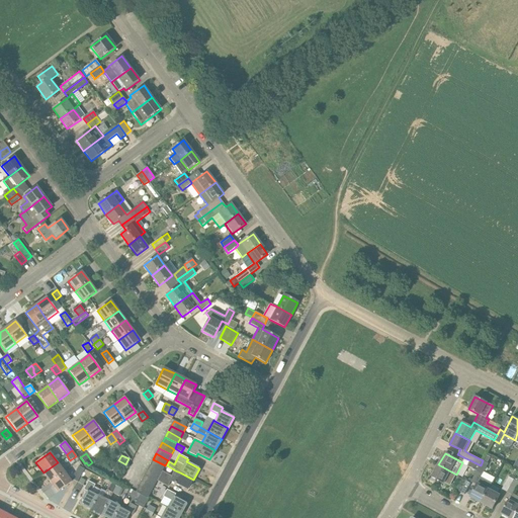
[(162,471),(165,465),(153,459),(150,464),(162,471)]
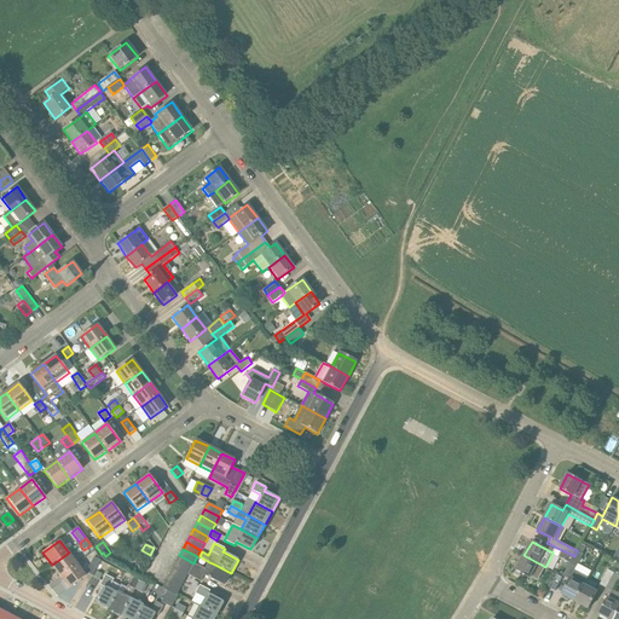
[(571,563),(574,556),(562,550),(559,557),(571,563)]
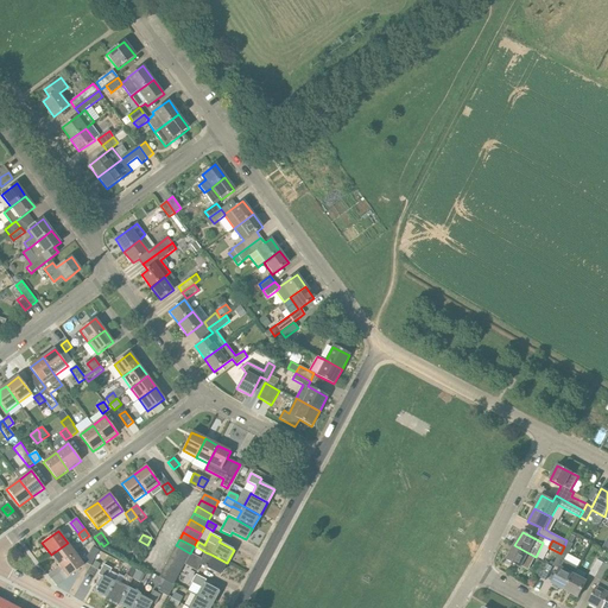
[(565,591),(575,574),(577,569),(564,562),(572,544),(567,540),(564,546),(561,553),(553,567),(559,569),(551,584),(565,591)]
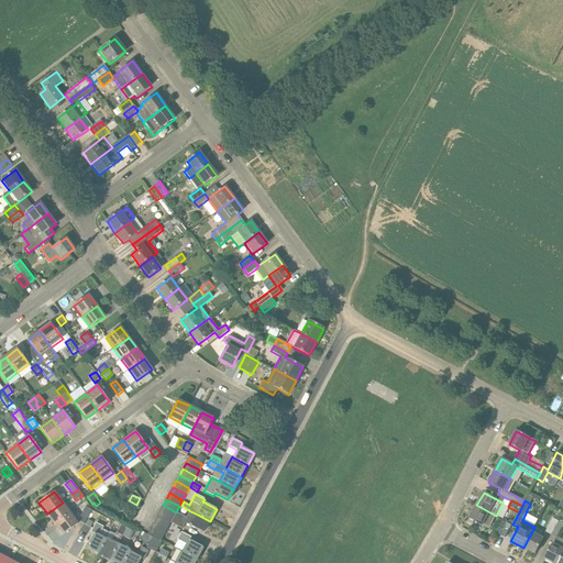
[(63,536),(78,523),(63,503),(47,514),(63,536)]
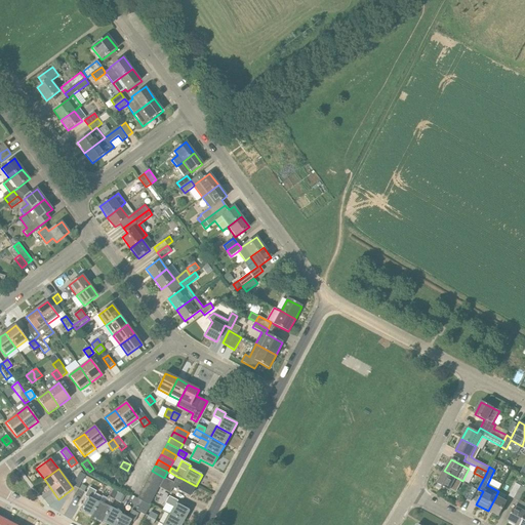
[(161,483),(164,478),(152,471),(149,477),(161,483)]
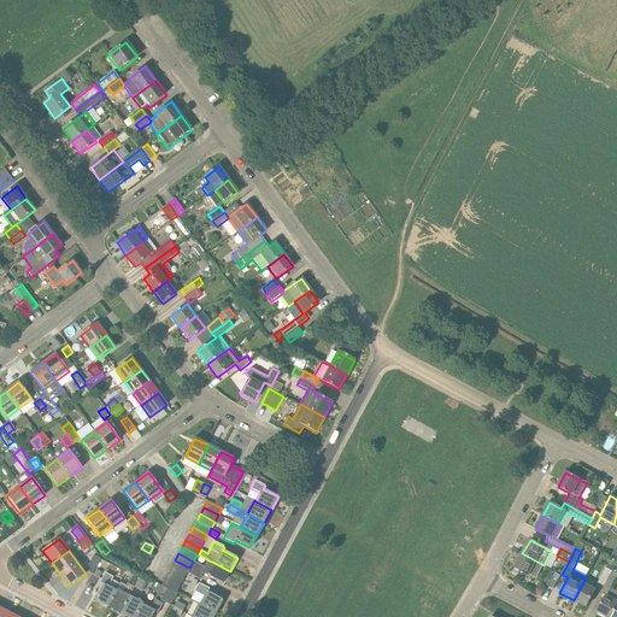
[(544,565),(522,553),(515,568),(529,576),(536,562),(544,565)]
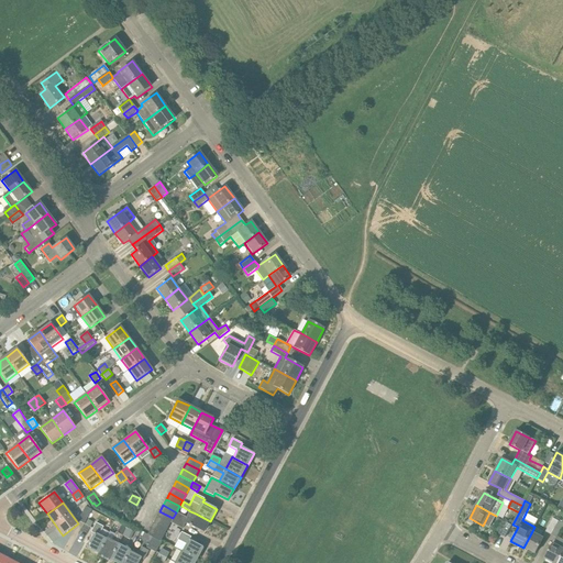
[(84,523),(91,510),(86,507),(78,521),(84,523)]
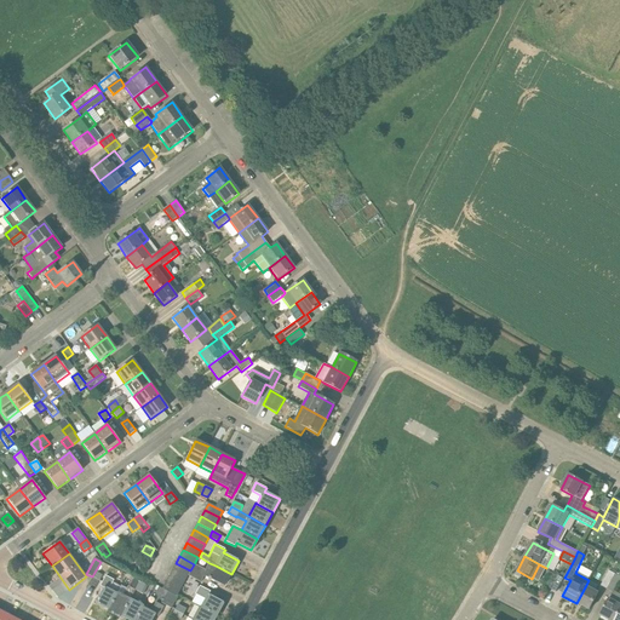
[(188,578),(188,575),(190,570),(176,563),(172,569),(188,578)]
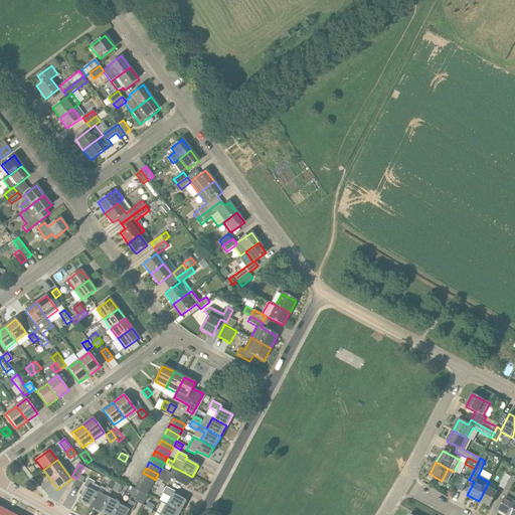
[(179,470),(174,468),(171,474),(161,469),(158,474),(156,478),(167,484),(169,479),(186,488),(192,477),(179,470)]
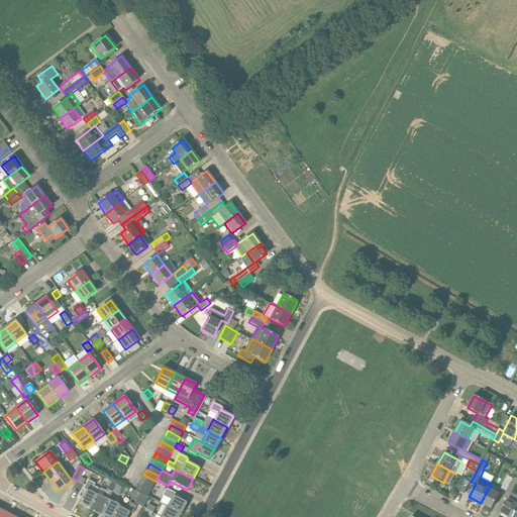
[(153,487),(157,482),(143,475),(140,481),(153,487)]
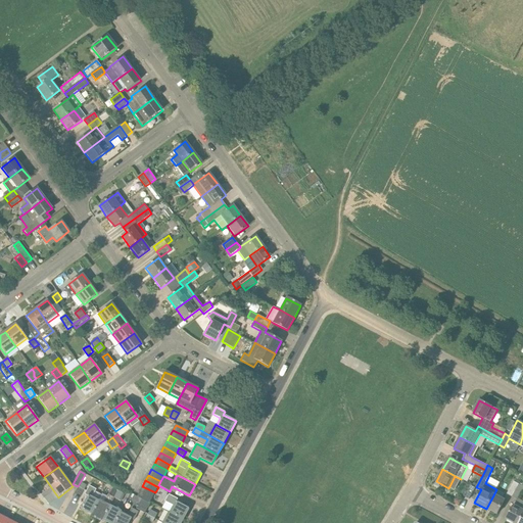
[(512,496),(518,484),(514,481),(507,494),(512,496)]
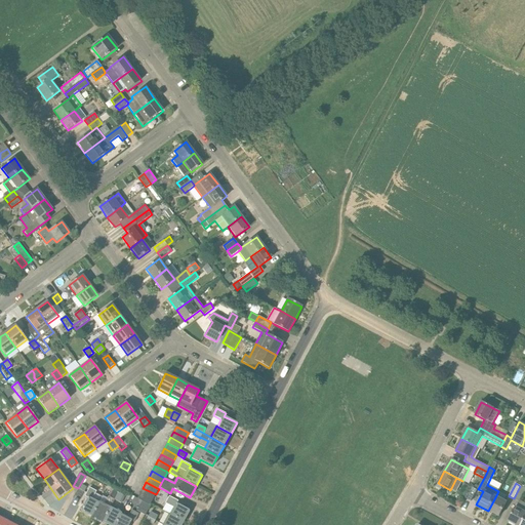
[(472,501),(478,489),(473,486),(466,498),(472,501)]
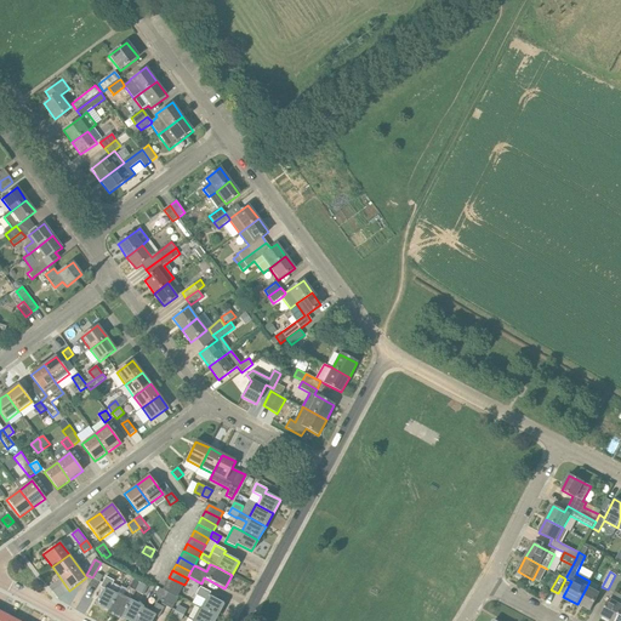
[(620,581),(620,577),(615,575),(608,590),(614,593),(615,592),(620,581)]
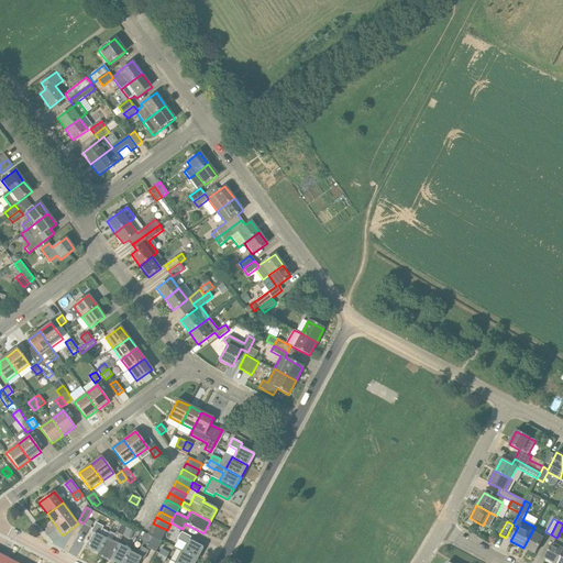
[(99,554),(107,539),(107,538),(108,534),(101,531),(103,527),(96,523),(91,532),(95,533),(87,548),(99,554)]
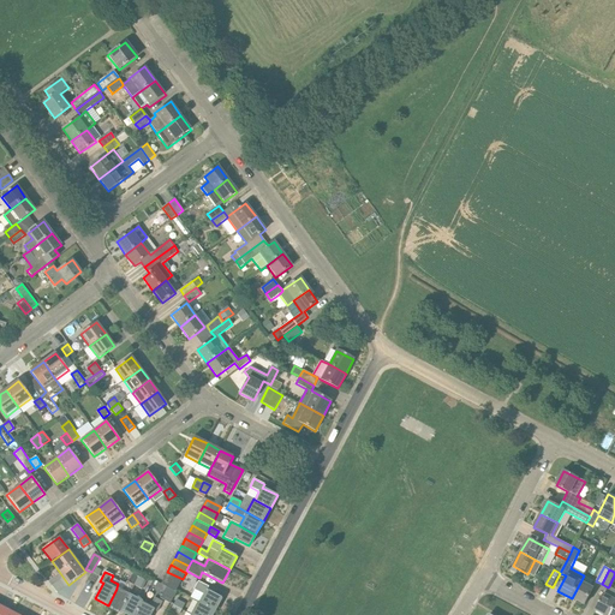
[(179,586),(183,579),(167,572),(163,578),(179,586)]
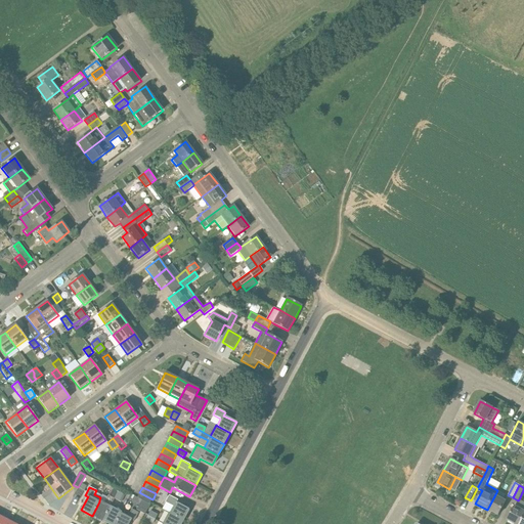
[(115,498),(118,491),(113,488),(110,496),(108,495),(104,504),(99,501),(92,516),(103,521),(111,507),(110,507),(115,498)]
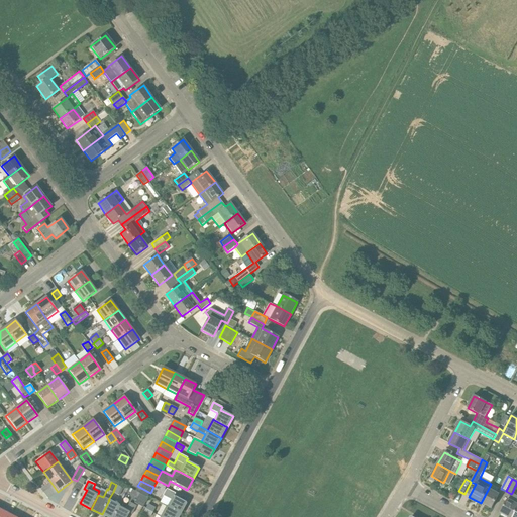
[(121,497),(125,489),(116,485),(113,492),(121,497)]
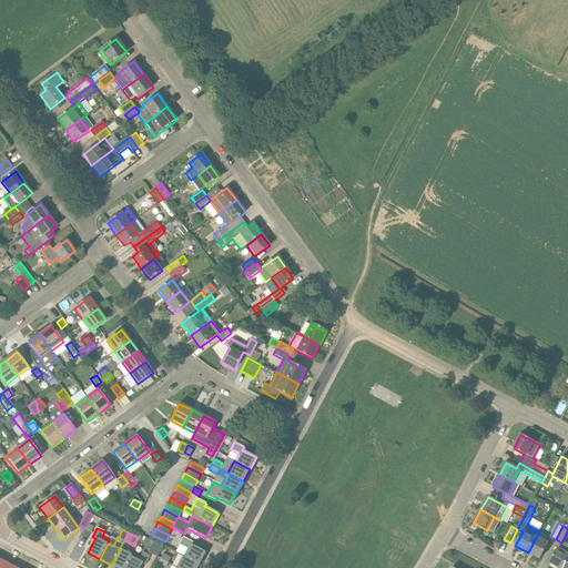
[(162,547),(165,541),(151,534),(149,539),(162,547)]
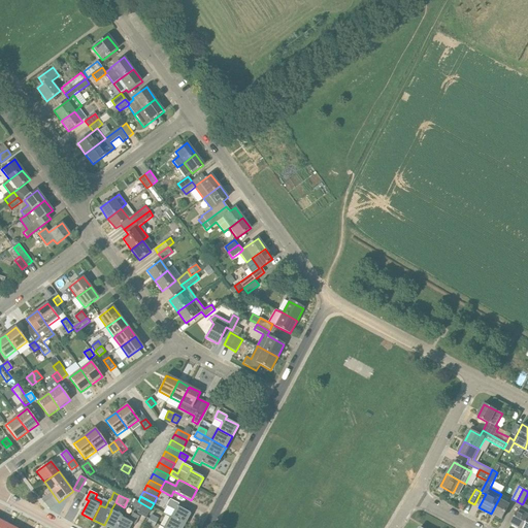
[(502,520),(509,504),(499,498),(491,514),(502,520)]
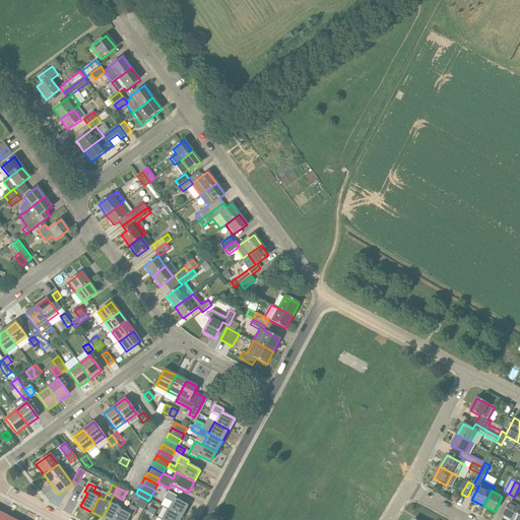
[(181,517),(187,506),(175,499),(176,496),(168,492),(165,498),(172,503),(168,509),(167,509),(181,517)]
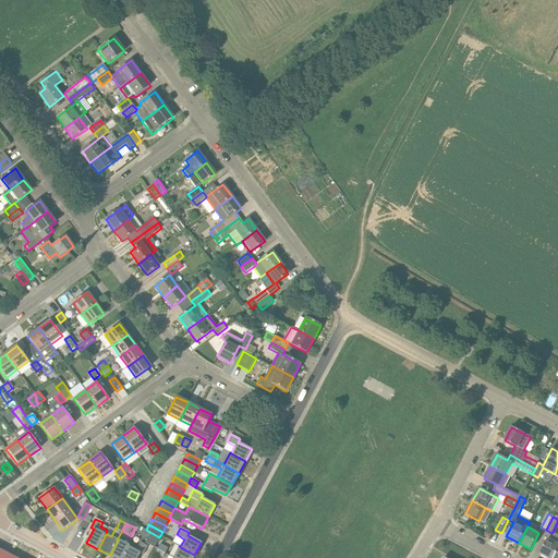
[(553,557),(557,549),(557,534),(553,532),(552,533),(541,554),(547,557),(553,557)]
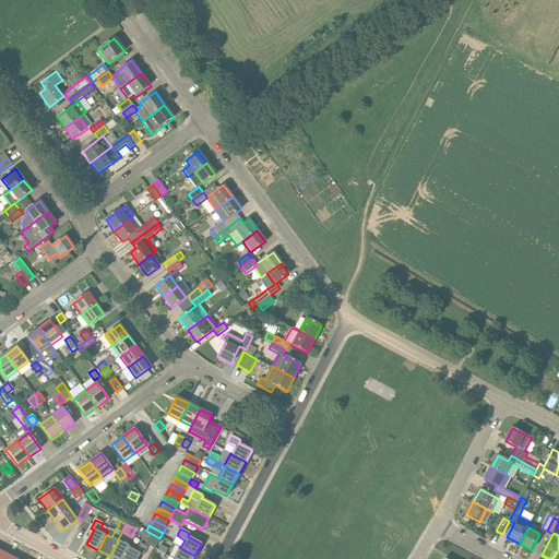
[(161,538),(151,534),(146,544),(155,549),(161,538)]
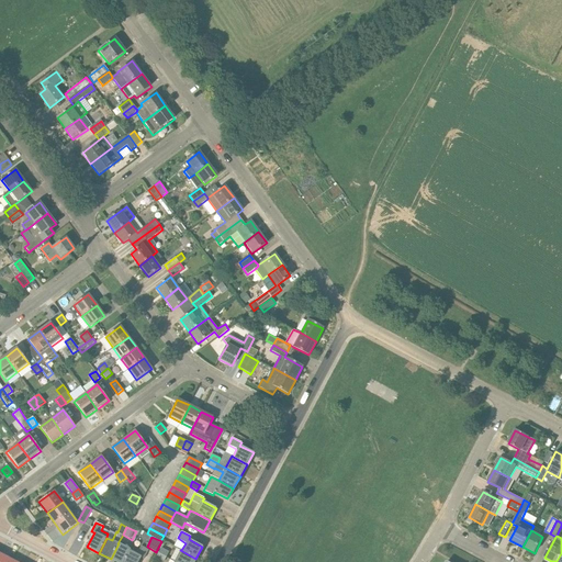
[(116,561),(123,561),(130,551),(128,550),(130,550),(119,543),(111,559),(116,561)]
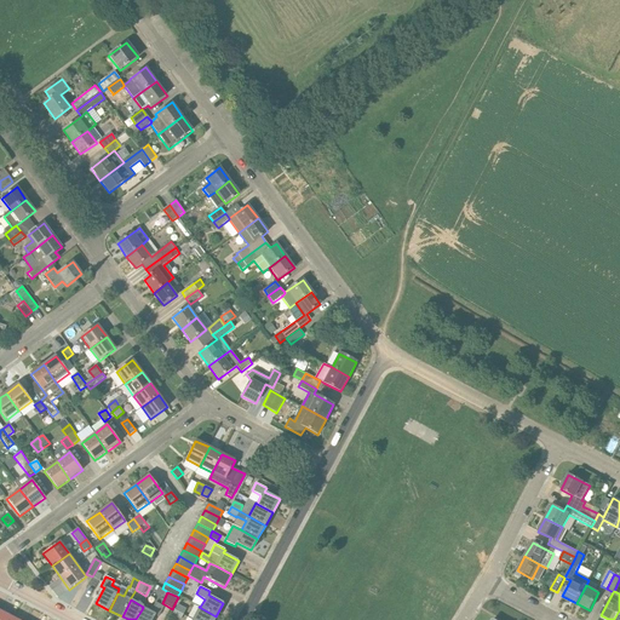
[(159,618),(164,607),(155,602),(153,609),(150,608),(149,610),(143,608),(136,619),(153,619),(155,615),(159,618)]
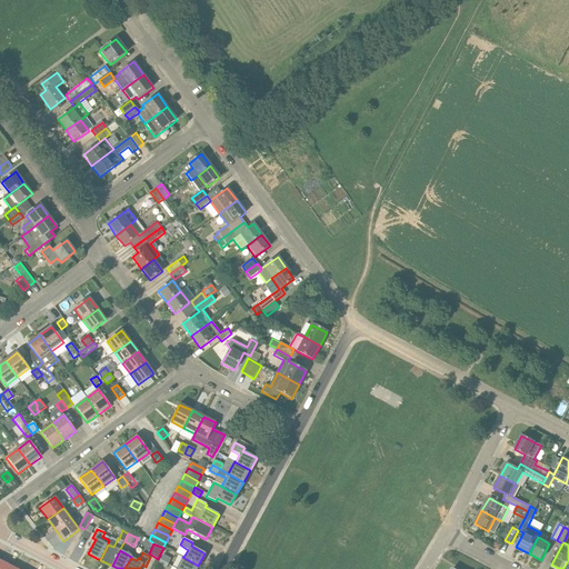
[(163,555),(160,560),(169,565),(171,559),(163,555)]
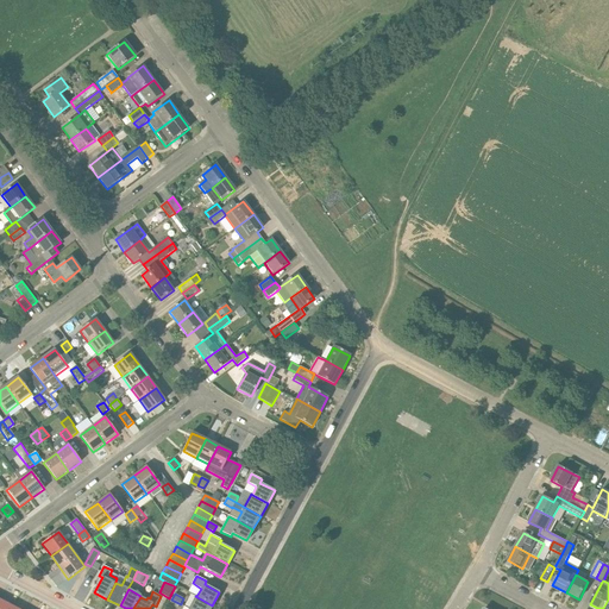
[(195,596),(192,602),(189,608),(209,608),(212,606),(195,596)]
